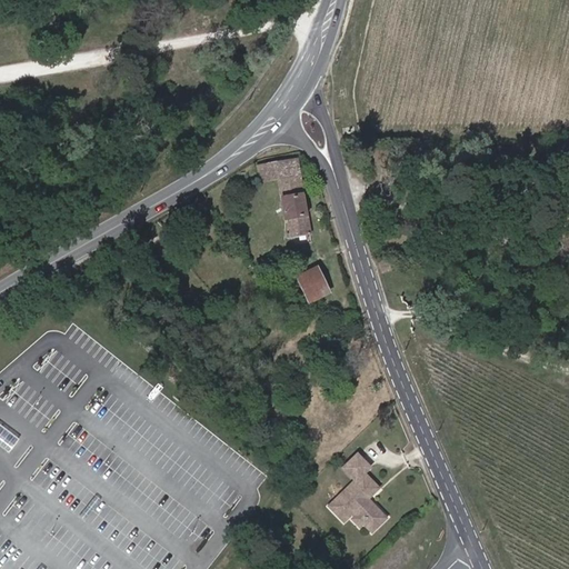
[(298,159),(257,166),(260,183),(279,180),(286,221),(288,221),(291,238),(310,235),(298,159)]
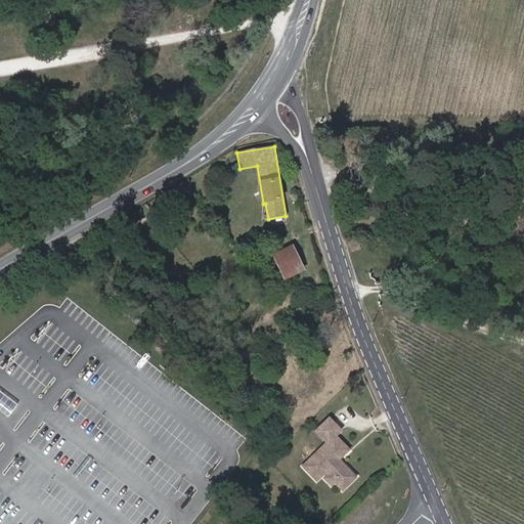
[(360,250),(357,242),(350,244),(352,253),(360,250)]
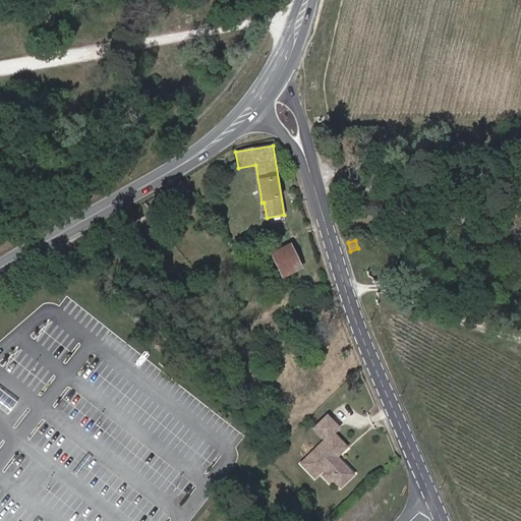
[(291,245),(273,254),(284,277),(301,268),(291,245)]
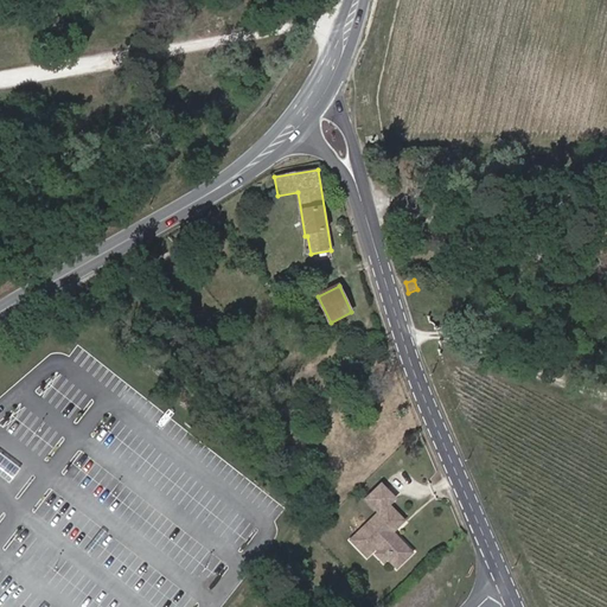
[(21,471),(0,453),(0,475),(11,485),(21,471)]
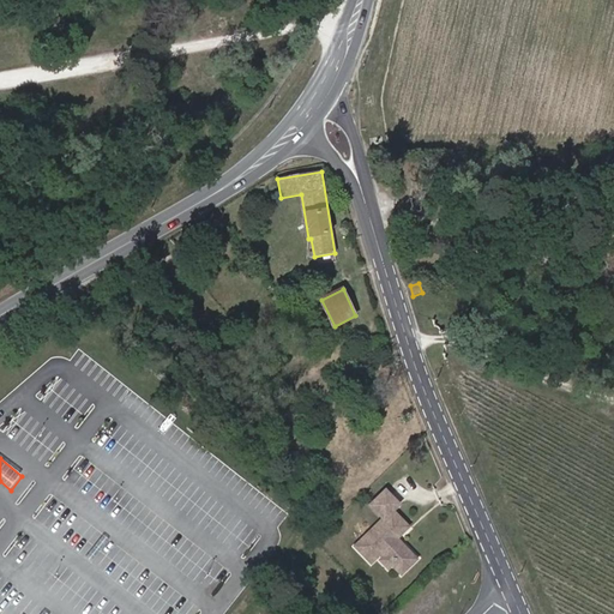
[(395,561),(392,564),(402,573),(416,559),(397,539),(408,527),(393,511),(399,504),(386,491),(372,505),(385,518),(356,547),(373,563),(381,553),(386,557),(391,553),(395,557),(395,561)]
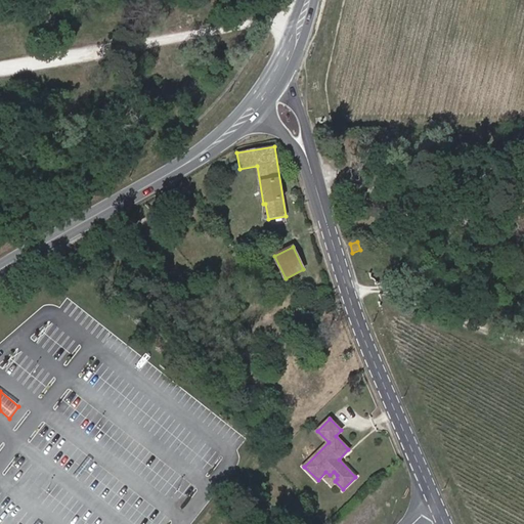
[(91,461),(86,456),(74,473),(78,477),(91,461)]
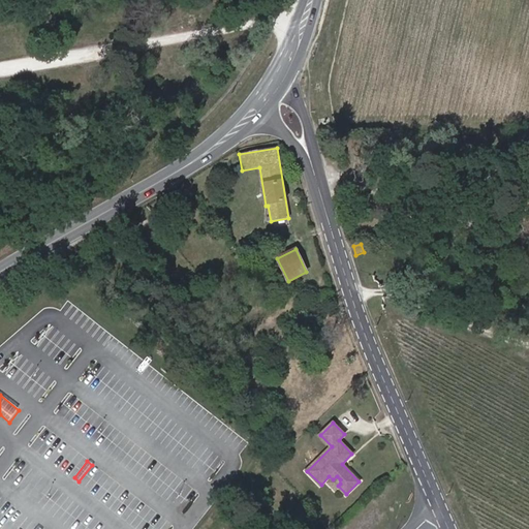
[(337,476),(333,479),(330,483),(335,489),(338,486),(340,484),(340,479),(337,476)]
